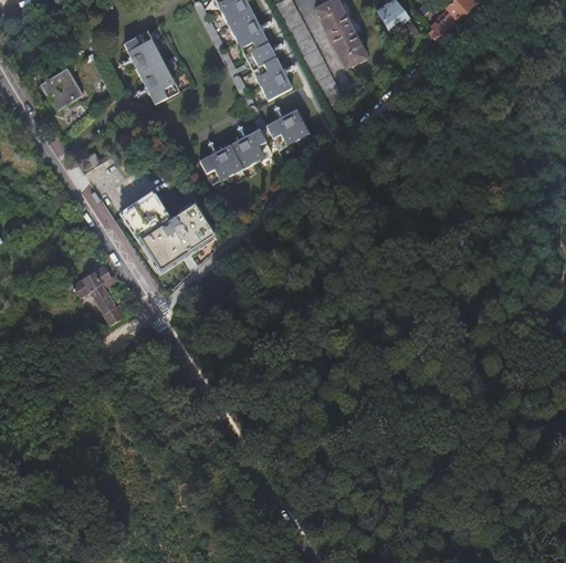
[(188,0),(258,129),(270,154),(274,162),(276,163),(278,164),(280,163),(281,162),(282,160),(282,159),(282,157),(278,149),(264,125),(236,71),(234,68),(223,48),(221,44),(198,0),(188,0)]
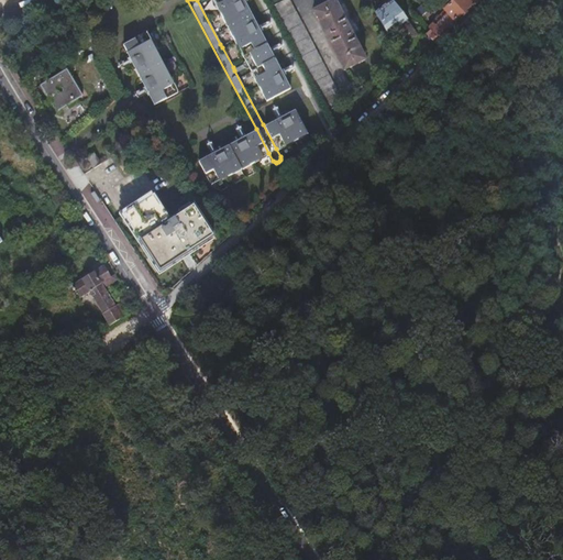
[(216,0),(235,36),(236,40),(246,58),(245,59),(244,62),(245,63),(246,64),(249,65),(250,65),(267,98),(291,86),(285,74),(282,68),(273,52),(271,46),(262,30),(258,24),(245,0),(216,0)]
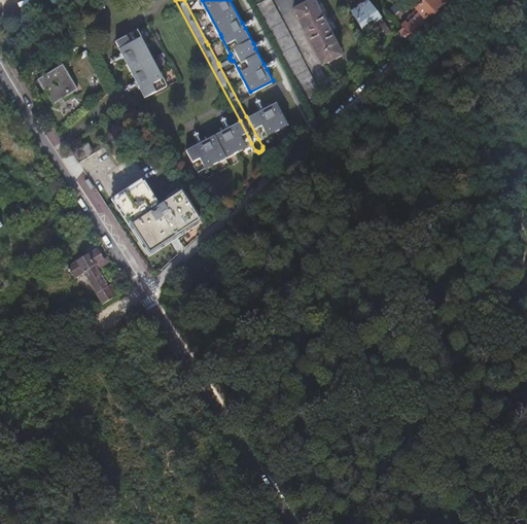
[(260,0),(256,2),(308,100),(321,93),(273,0),(260,0)]
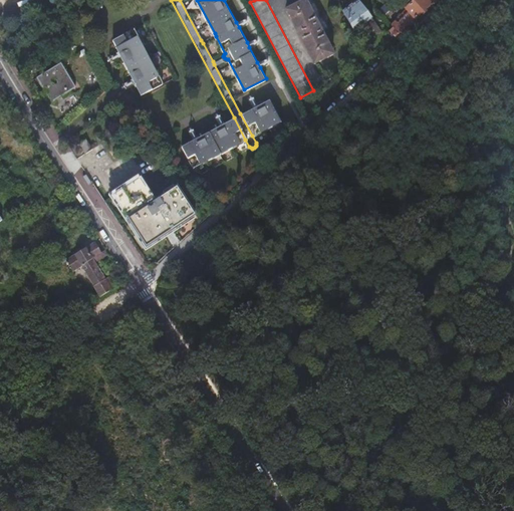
[(302,0),(286,9),(314,62),(332,52),(305,0),(302,0)]
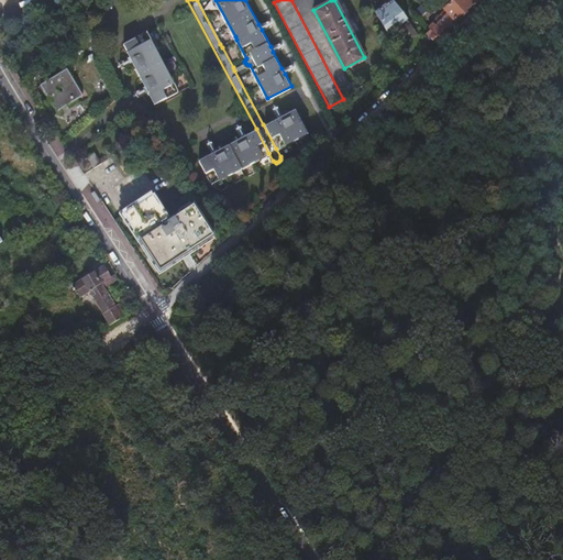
[(374,10),(386,31),(406,21),(396,0),(393,0),(374,10)]
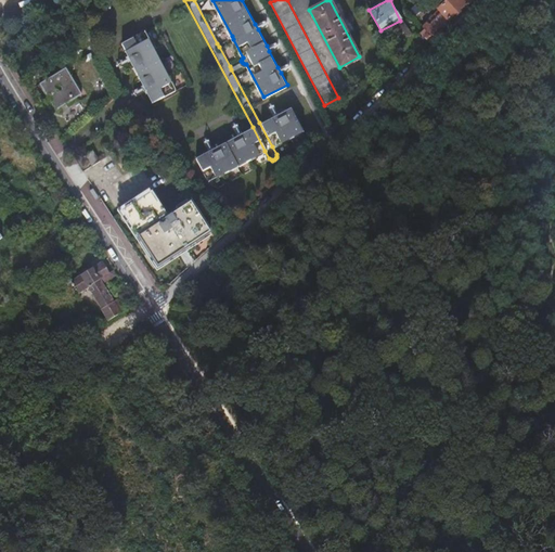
[(424,28),(429,35),(465,0),(444,0),(438,8),(440,11),(428,23),(425,20),(421,24),(424,28)]
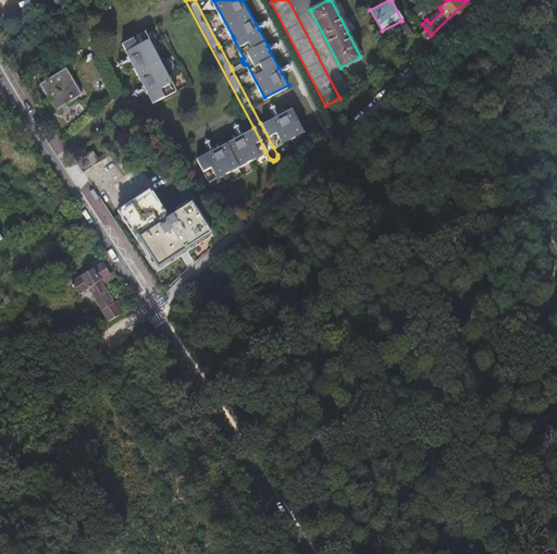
[(467,0),(431,35),(432,37),(471,0),(467,0)]
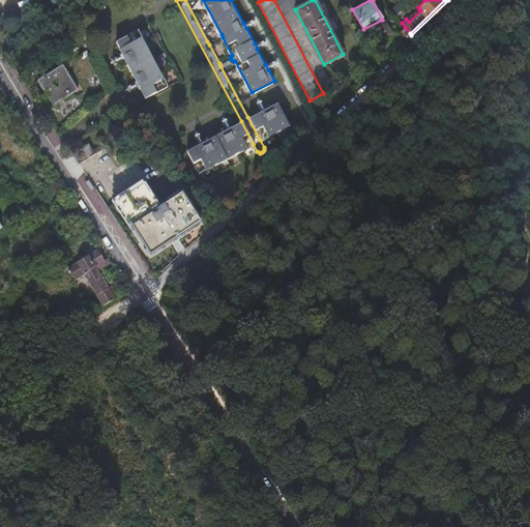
[(418,7),(406,19),(409,22),(420,10),(418,7)]
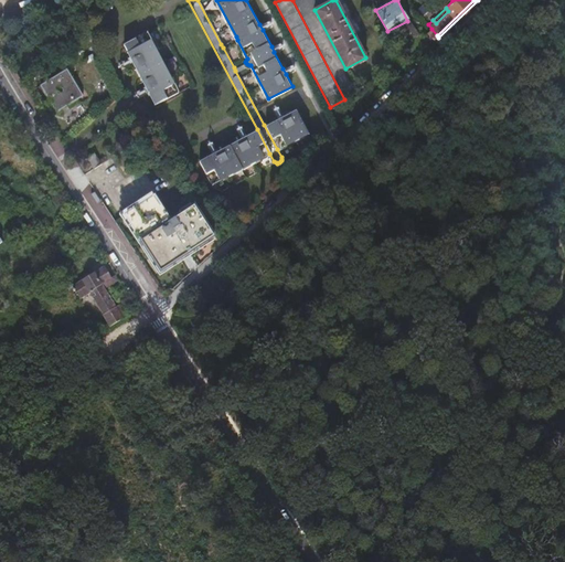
[(270,19),(259,24),(263,30),(274,24),(270,19)]
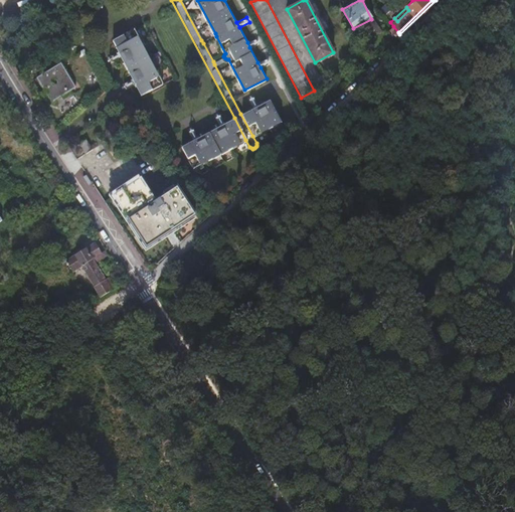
[(353,28),(359,39),(377,30),(371,19),(353,28)]
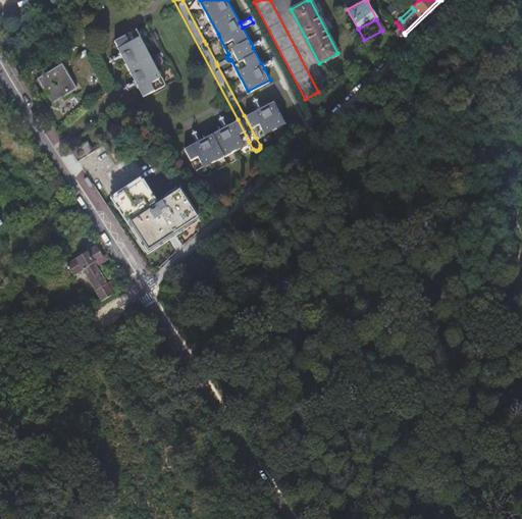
[(405,35),(404,33),(399,27),(395,30),(401,38),(405,35)]
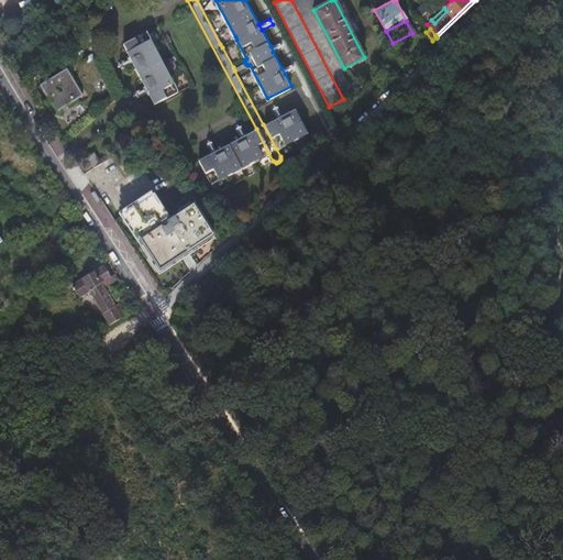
[(124,43),(131,55),(134,61),(147,85),(150,90),(156,101),(178,89),(146,31),(124,43)]
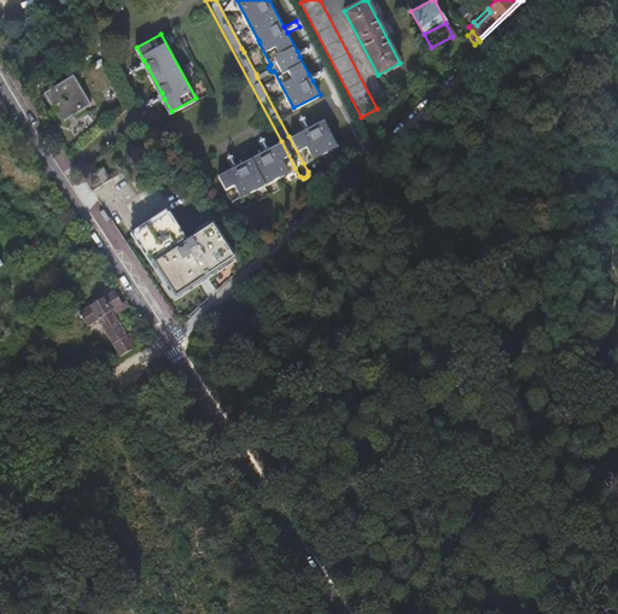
[(242,48),(244,52),(260,44),(258,40),(242,48)]
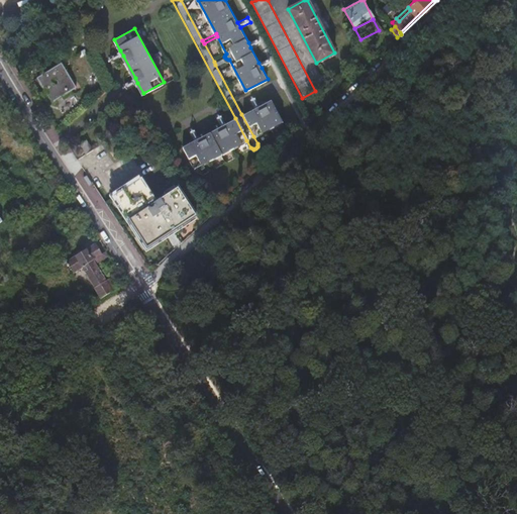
[(259,37),(248,42),(250,47),(261,41),(259,37)]
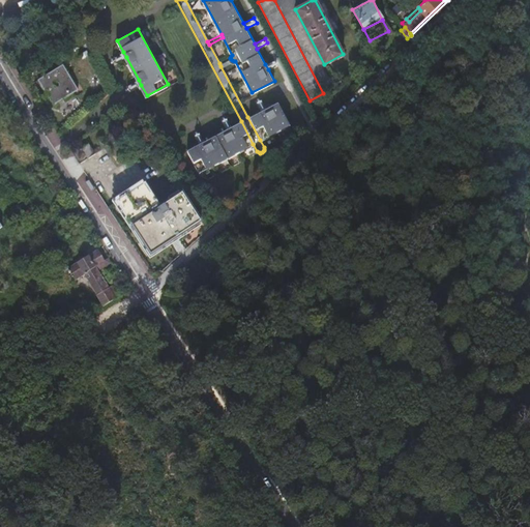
[(126,57),(123,52),(113,57),(116,62),(126,57)]
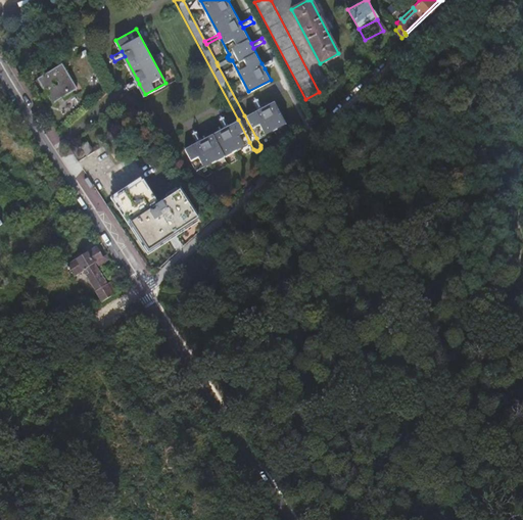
[(228,58),(227,57),(217,62),(218,65),(229,59),(228,58)]
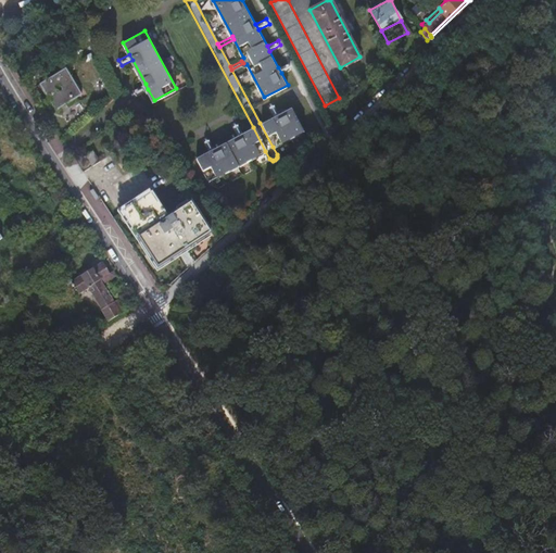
[(289,62),(278,67),(281,73),(292,67),(289,62)]
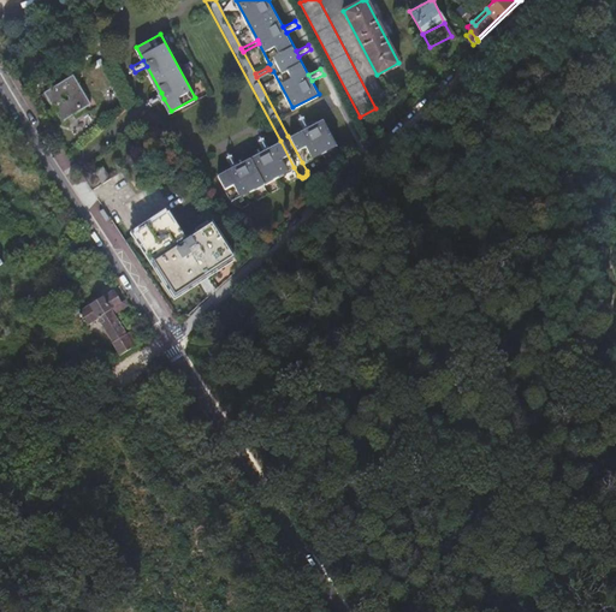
[(24,72),(15,78),(19,87),(29,81),(24,72)]
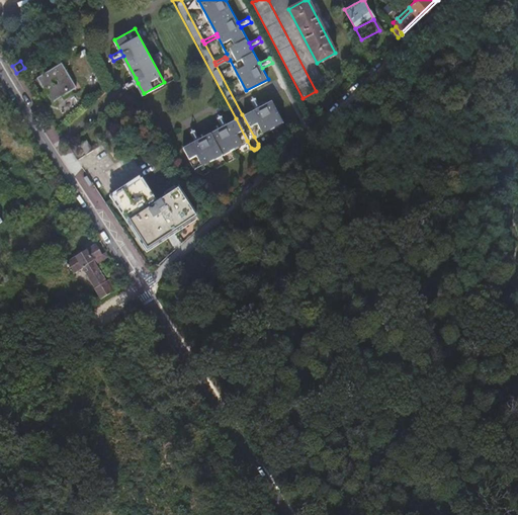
[(62,62),(37,77),(53,100),(77,85),(62,62)]
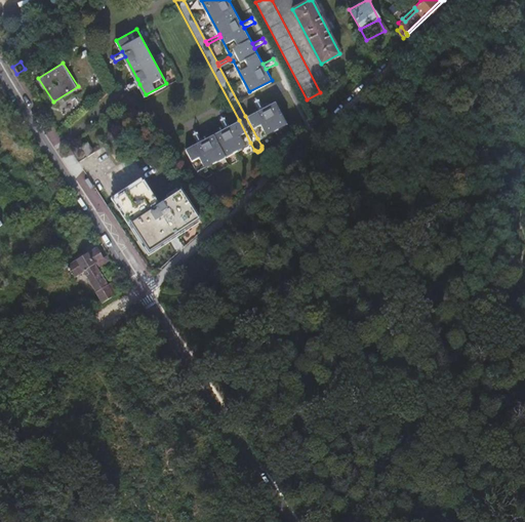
[(129,88),(139,84),(137,79),(127,84),(129,88)]
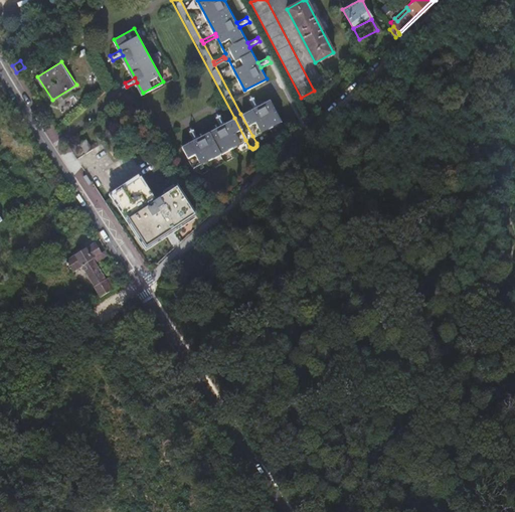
[(247,98),(253,108),(258,106),(252,95),(247,98)]
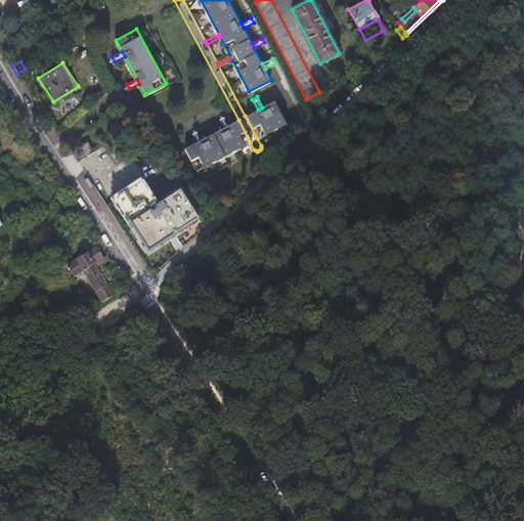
[(258,110),(245,116),(257,138),(288,122),(275,100),(262,107),(258,110)]
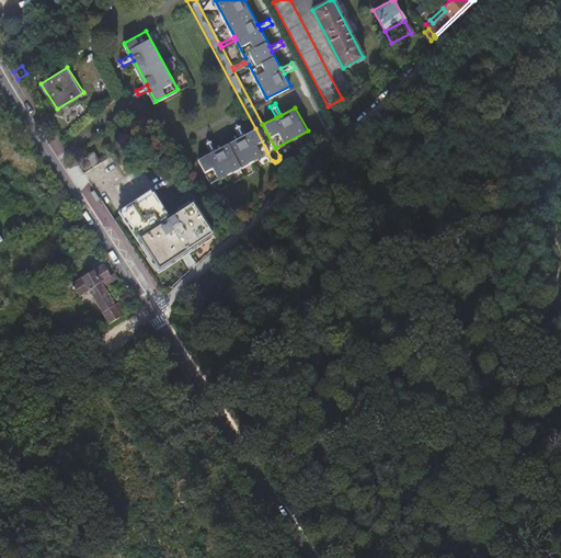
[(232,126),(239,137),(243,135),(238,124),(232,126)]
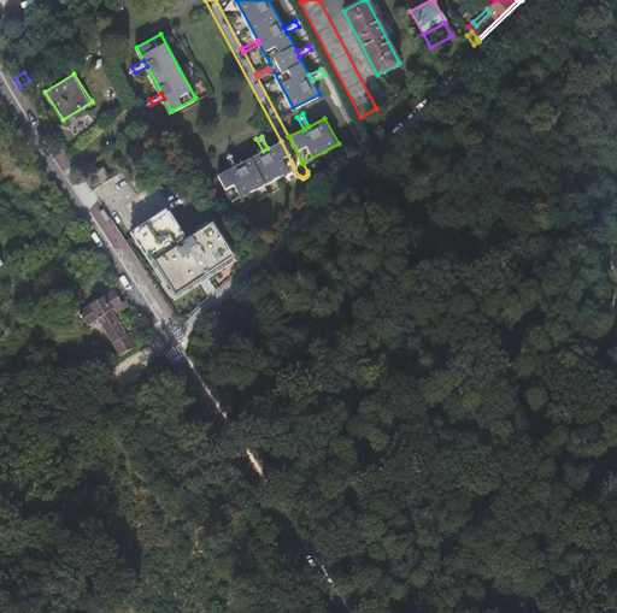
[(238,164),(231,168),(218,174),(233,200),(294,168),(281,141),(268,148),(263,151),(238,164)]
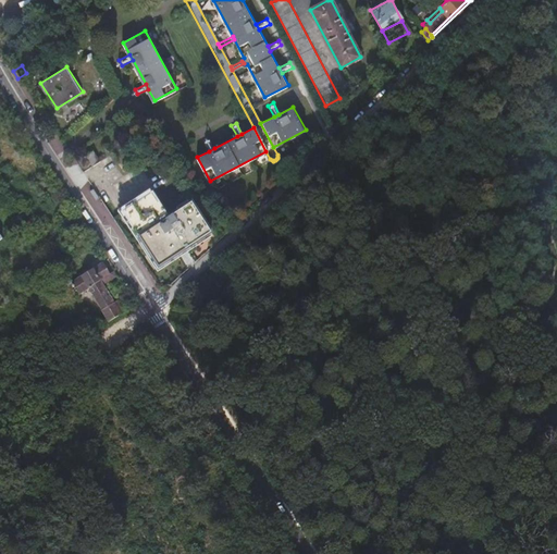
[(203,139),(209,151),(214,148),(208,137),(203,139)]
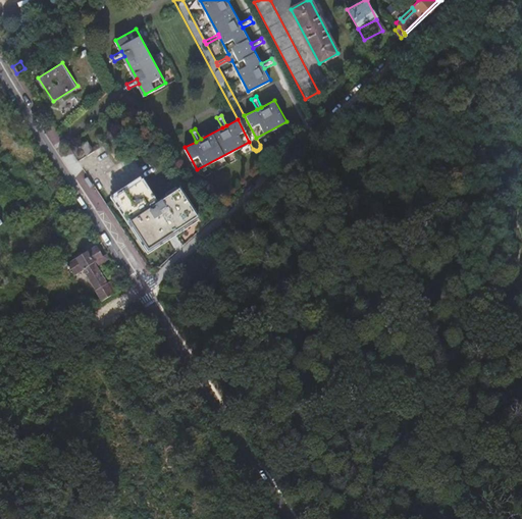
[(87,138),(81,142),(87,152),(94,147),(87,138)]
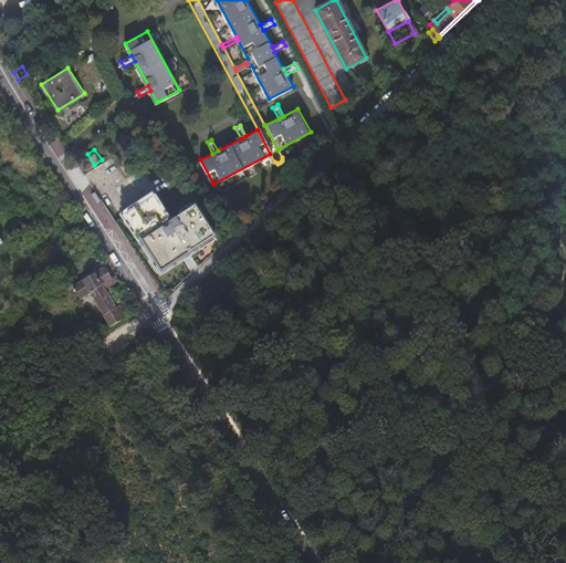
[(156,188),(126,207),(160,263),(215,229),(196,198),(173,214),(156,188)]
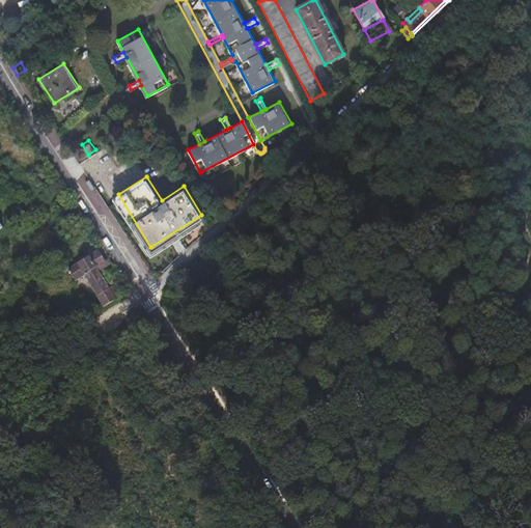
[(84,271),(105,302),(121,294),(114,282),(109,285),(98,268),(110,260),(107,255),(104,257),(98,247),(67,267),(75,277),(84,271)]
